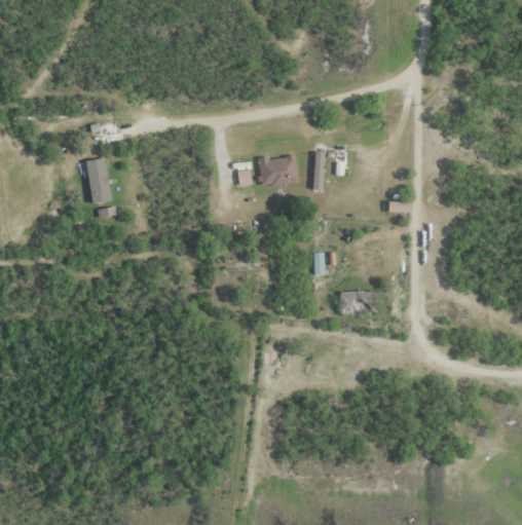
[(320,150),(330,151),(327,190),(317,190),(320,150)]
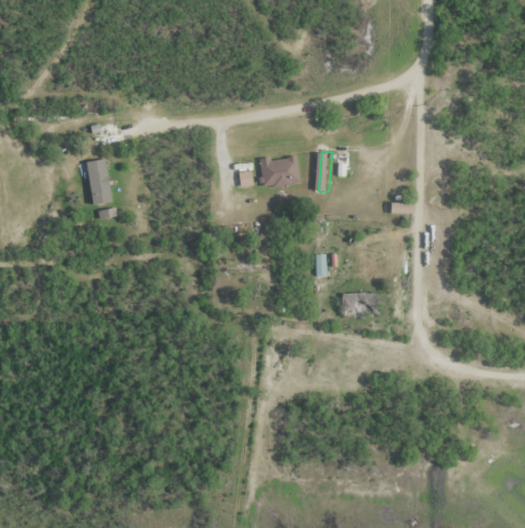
[(261,179),(259,161),(299,157),(301,176),(261,179)]
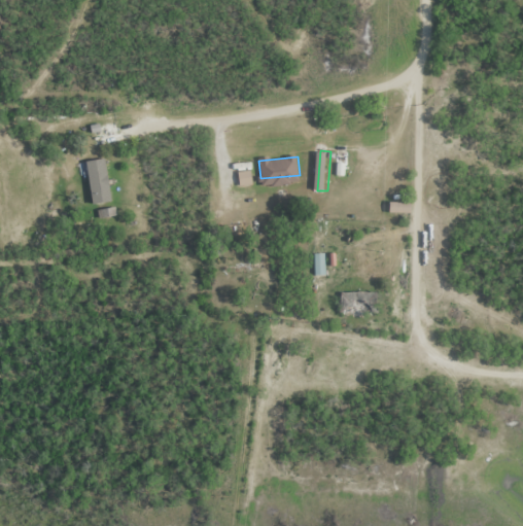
[(91,195),(89,165),(107,164),(110,194),(91,195)]
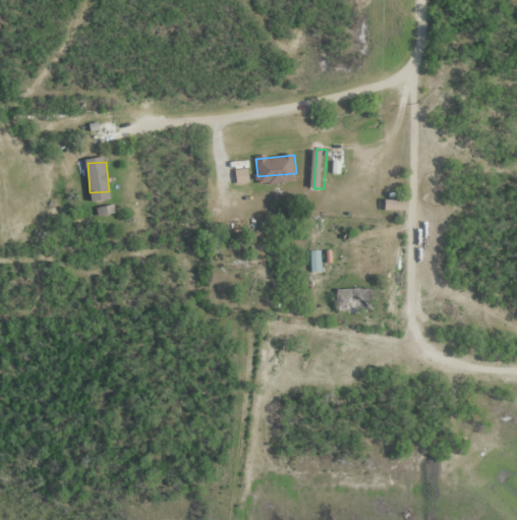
[(335,172),(335,162),(344,162),(344,172),(335,172)]
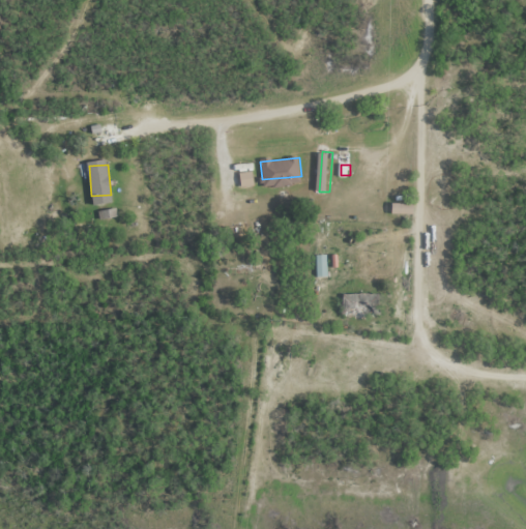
[(244,187),(243,172),(255,172),(256,186),(244,187)]
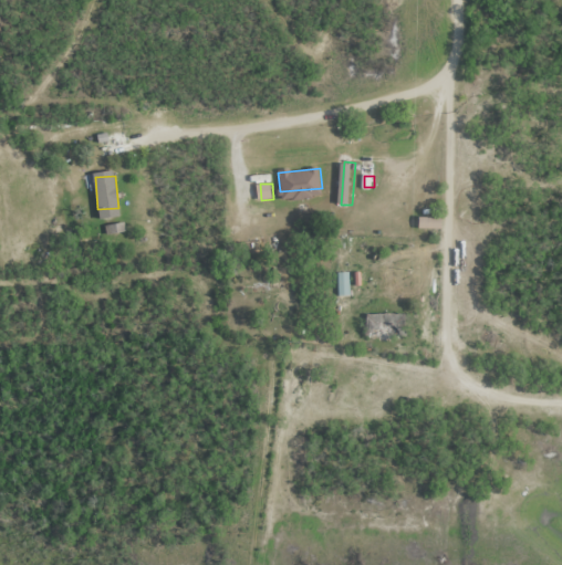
[(417,228),(417,216),(441,216),(441,228),(417,228)]
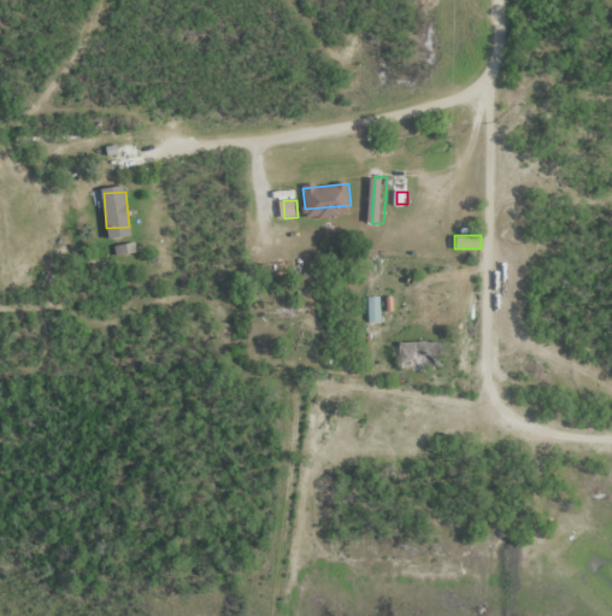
[(370,295),(381,295),(381,322),(370,322),(370,295)]
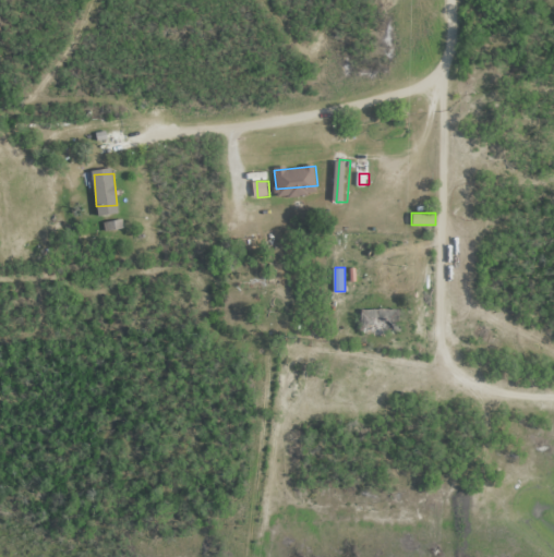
[(361,309),(398,310),(398,331),(361,330),(361,309)]
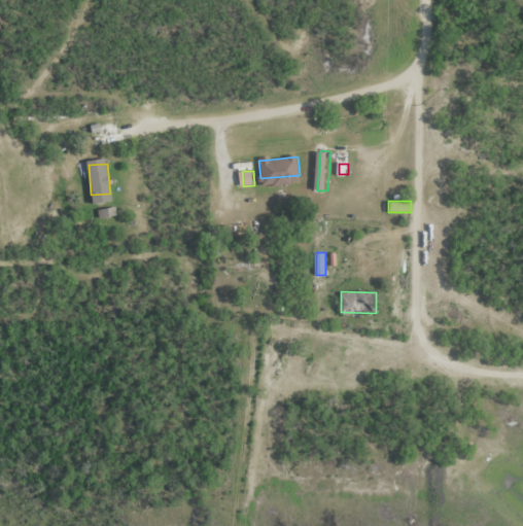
All buildings are outlined.
